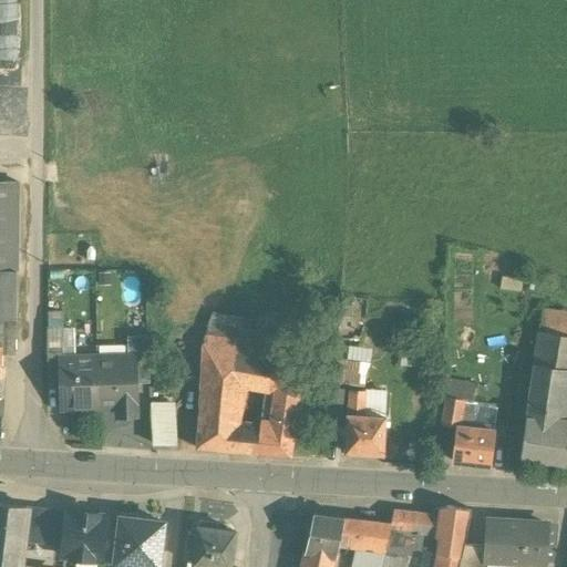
[(0,182),(0,270),(16,271),(18,183),(0,182)]
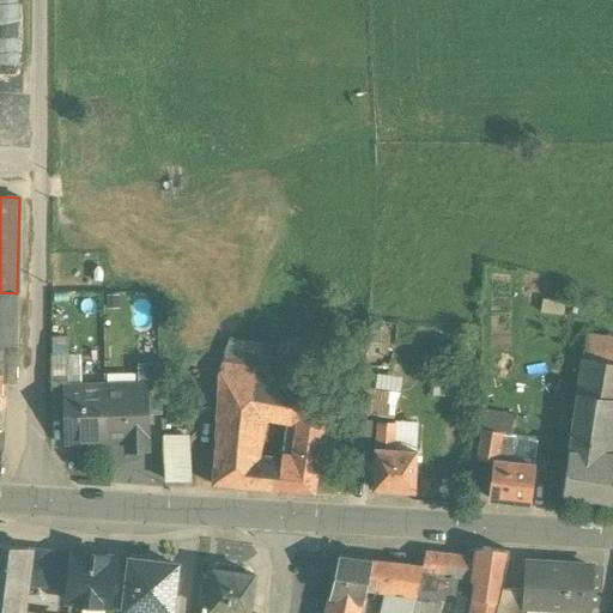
[(17,293),(0,292),(0,343),(2,344),(1,381),(17,382),(17,293)]
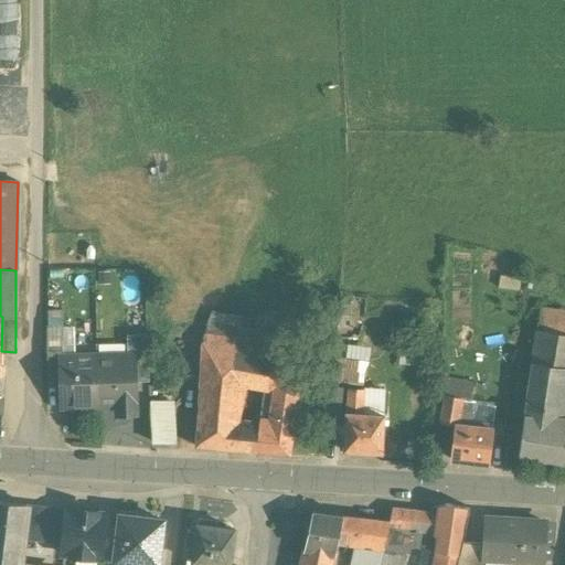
[(46,310),(48,326),(65,324),(64,309),(46,310)]
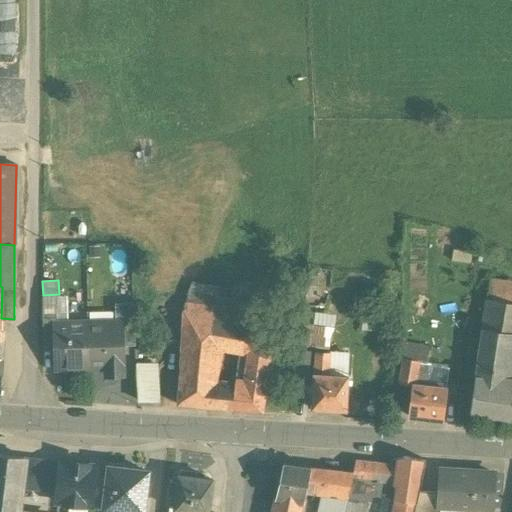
[(511,284),(490,281),(487,301),(511,304),(511,284)]
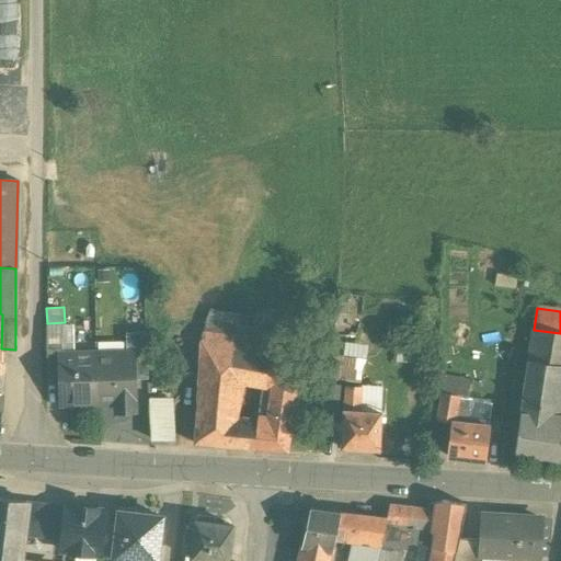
[(265,322),(212,313),(204,332),(253,341),(263,343),(265,322)]
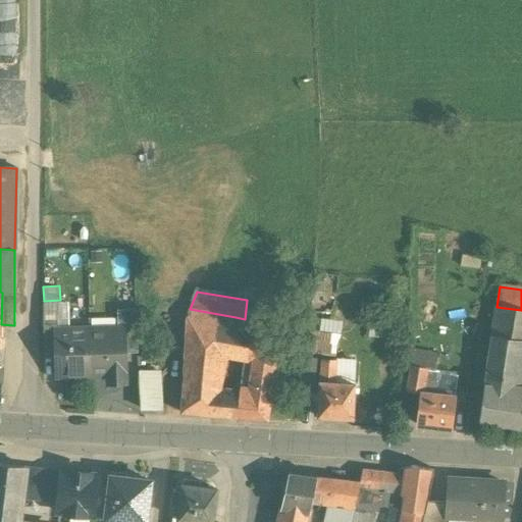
[(521,310),(497,307),(492,335),(521,340),(521,310)]
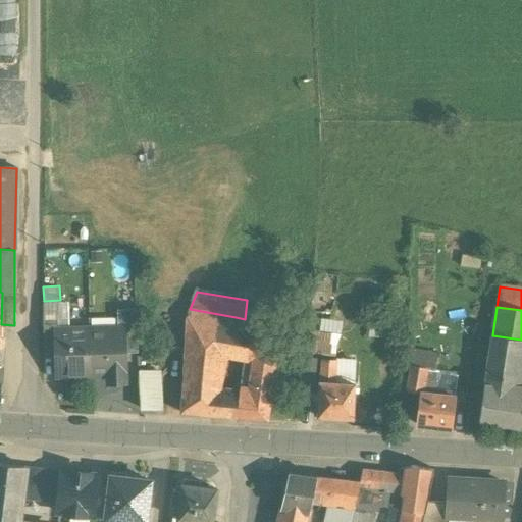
[(136,309),(116,310),(117,329),(123,329),(124,353),(138,353),(136,309)]
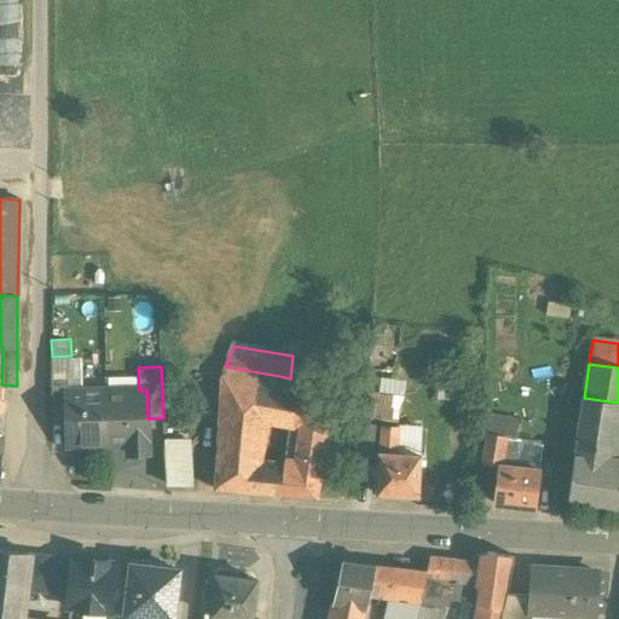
[(225,366),(223,366),(219,414),(266,423),(273,424),(279,376),(225,366)]
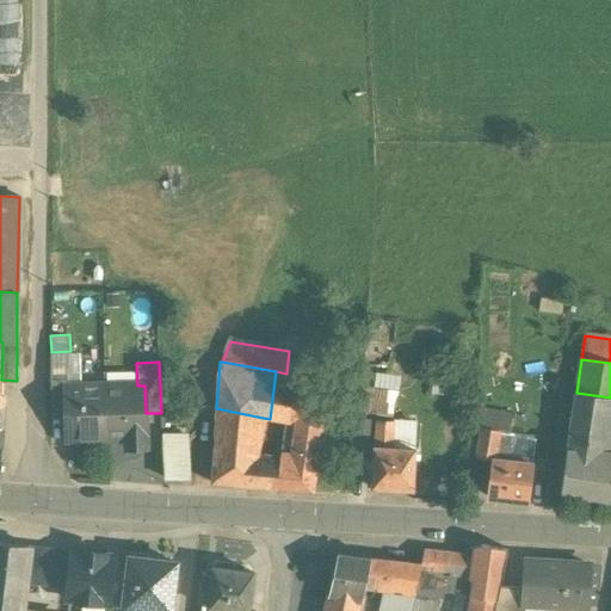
[(287,374),(276,371),(270,419),(298,424),(296,436),(319,438),(321,425),(326,380),(325,380),(287,374)]
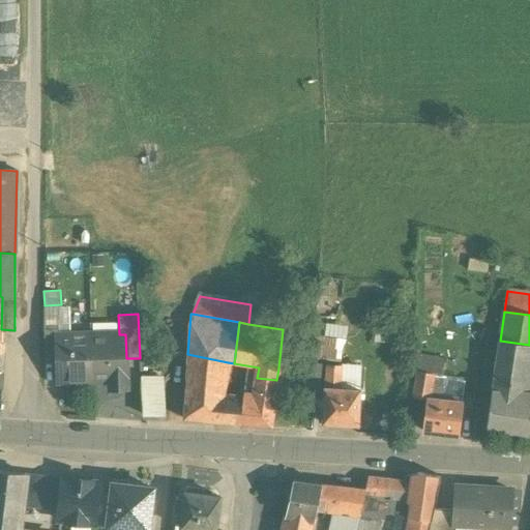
[(299,326),(283,324),(282,329),(283,329),(278,369),(294,371),(299,326)]
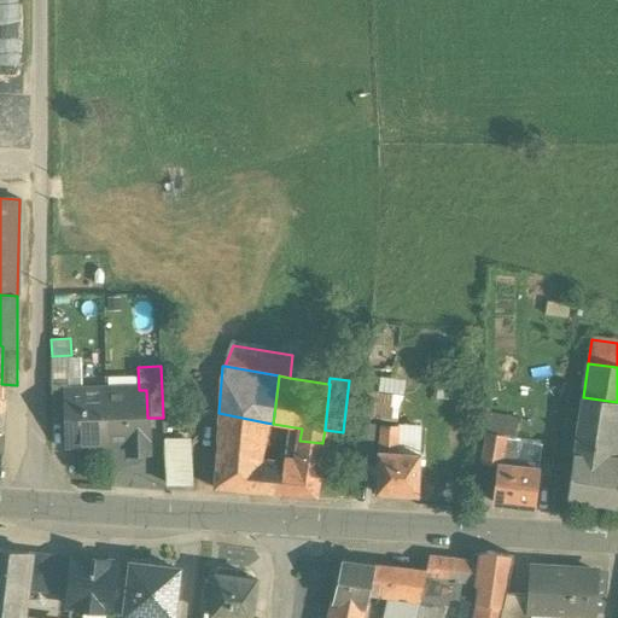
[(66,382),(51,382),(51,409),(66,409),(65,392),(66,392),(66,382)]
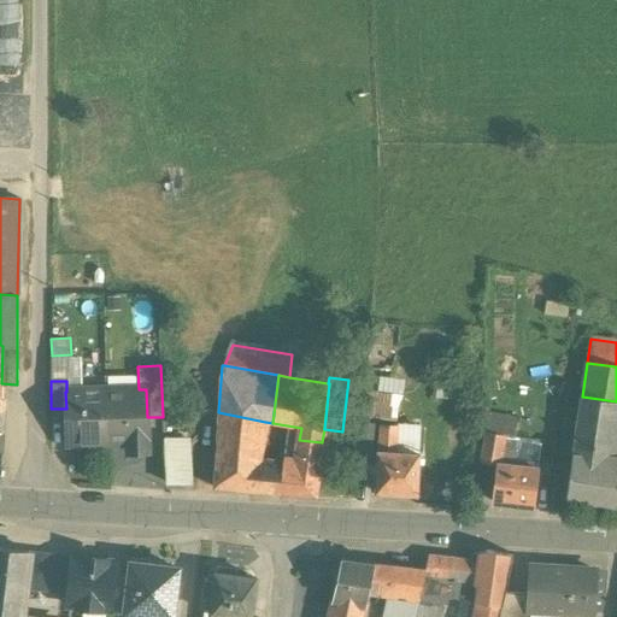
[(139,389),(105,391),(107,444),(127,442),(127,453),(148,452),(147,417),(146,389),(139,389)]
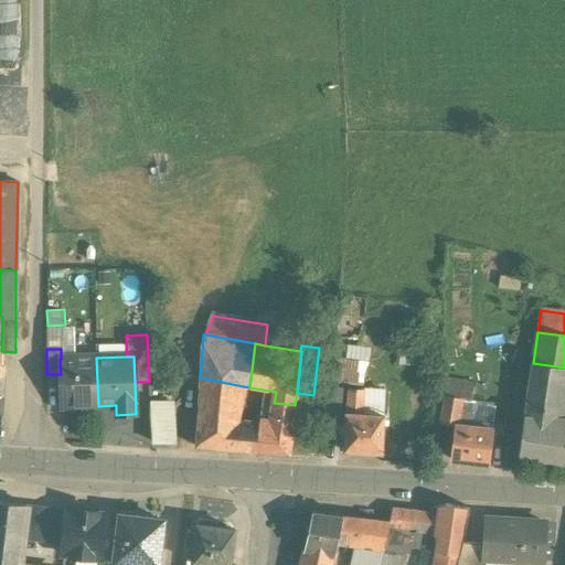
[(61,359),(60,359),(61,374),(62,407),(98,406),(96,358),(61,359)]
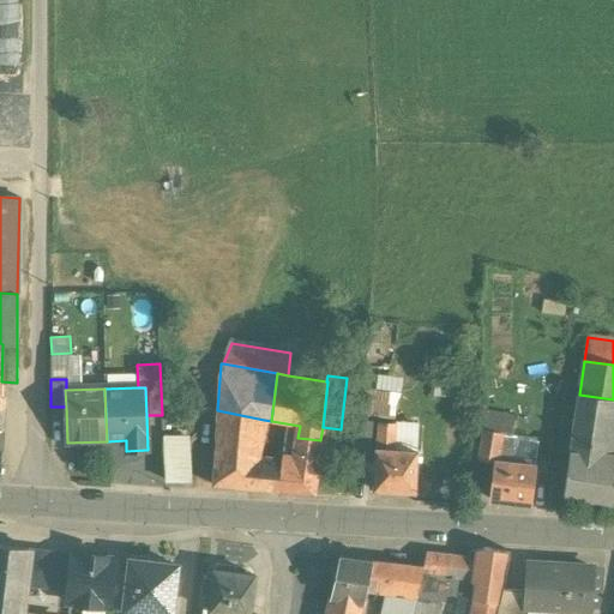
[(613,410),(613,399),(579,395),(570,455),(603,459),(605,450),(608,451),(613,410)]
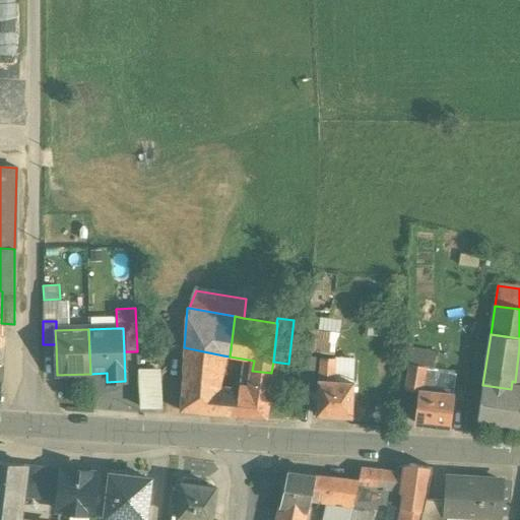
[(223,355),(184,347),(180,411),(219,414),(221,394),(215,393),(223,355)]
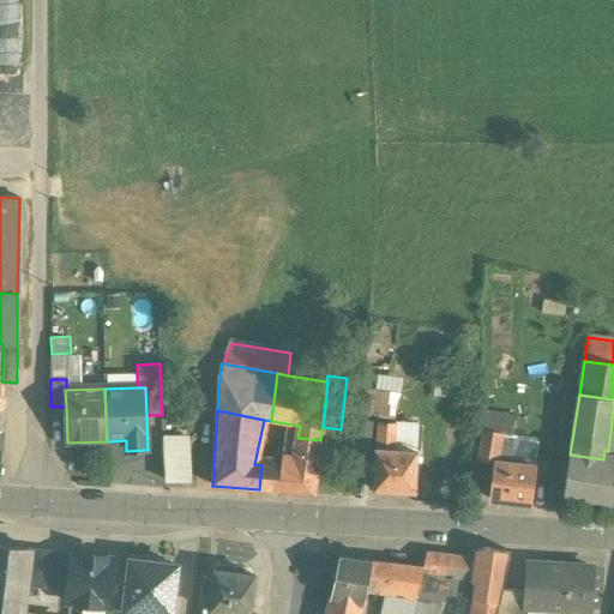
[(513,419),(486,414),(483,429),(510,435),(513,419)]
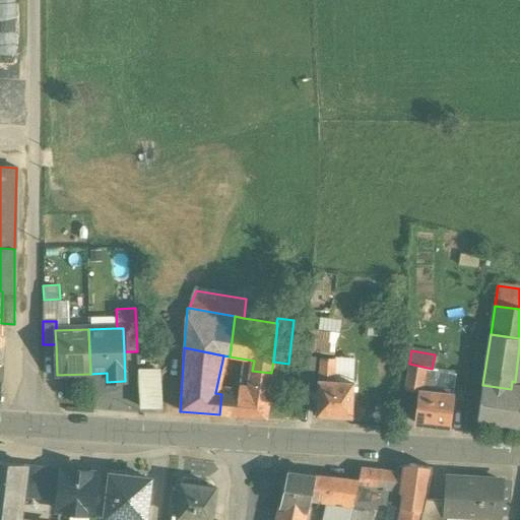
[(315,359),(301,356),(298,384),(312,386),(315,359)]
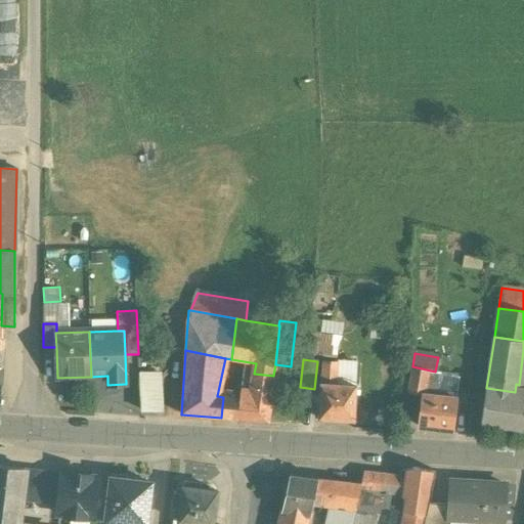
[(337,362),(323,361),(321,384),(335,385),(337,362)]
